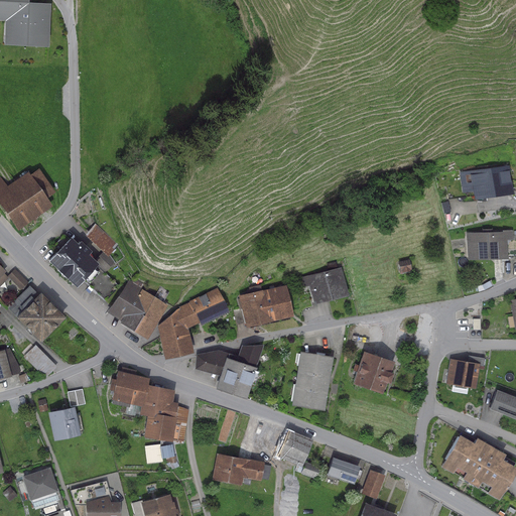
[(26,0),(0,0),(0,19),(4,20),(3,44),(47,46),(49,3),(27,2),(26,0)]
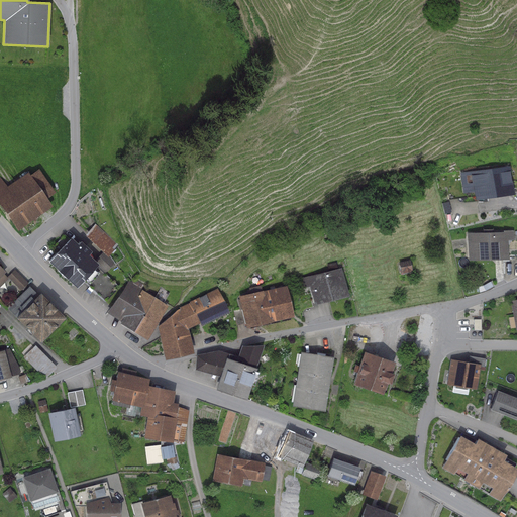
[(510,165),(460,173),(461,179),(445,181),(448,200),(475,196),(475,200),(514,195),(510,165)]
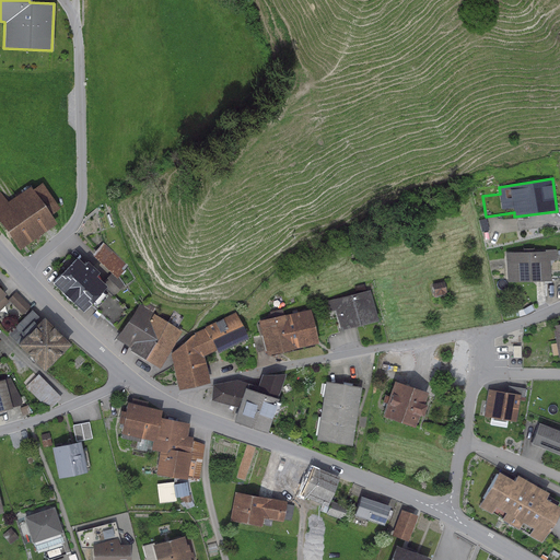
[(1,191),(0,191),(0,221),(19,248),(56,223),(50,214),(58,209),(41,184),(33,189),(30,185),(8,200),(1,191)]
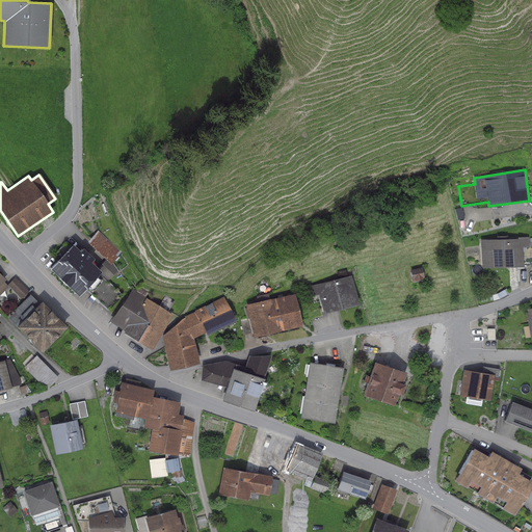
[(464,218),(461,208),(454,209),(457,220),(464,218)]
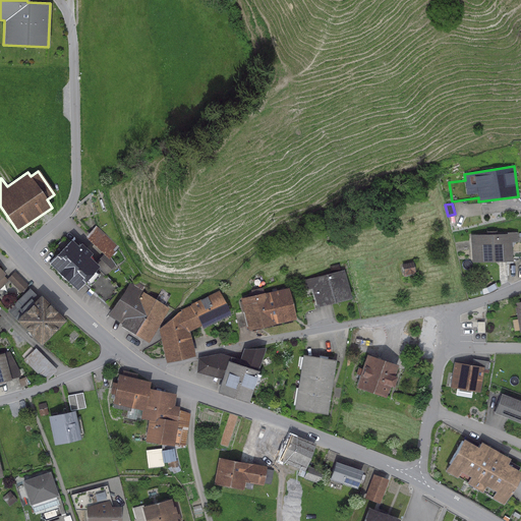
[(119,247),(96,226),(84,237),(106,255),(109,258),(119,247)]
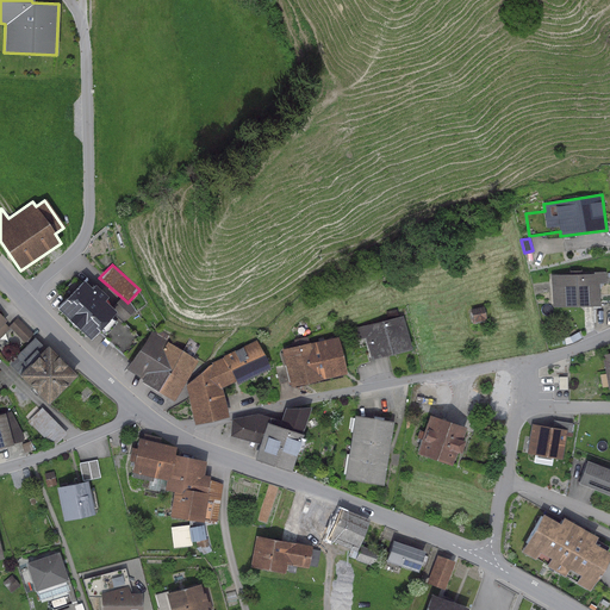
[(593,274),(551,275),(552,307),(599,306),(598,284),(607,284),(607,272),(593,272),(593,274)]
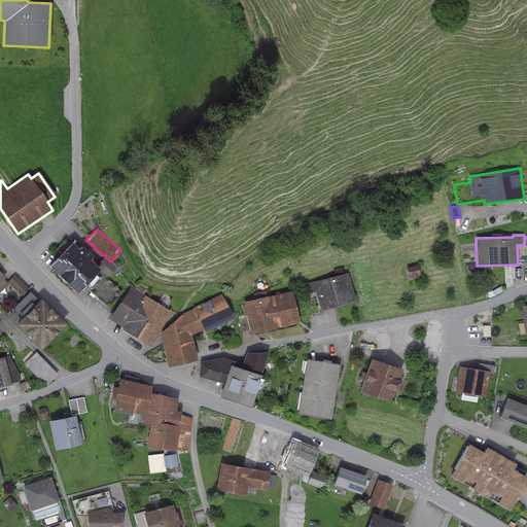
[(58,256),(48,266),(76,292),(83,286),(97,271),(99,269),(96,267),(89,259),(92,256),(81,246),(78,249),(71,242),(70,243),(65,238),(53,252),(58,256)]
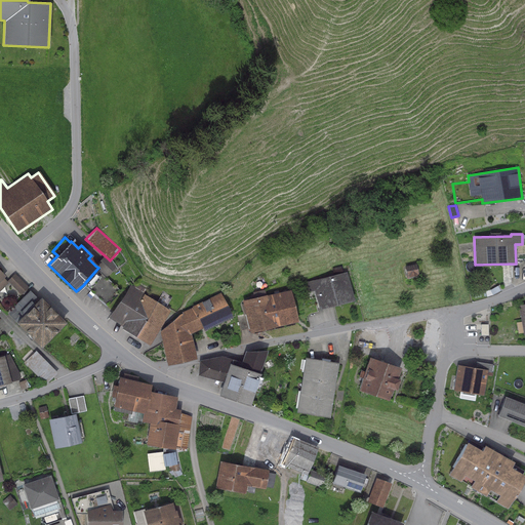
[(110,260),(107,257),(105,259),(103,257),(95,266),(98,268),(96,270),(106,278),(116,267),(110,260)]
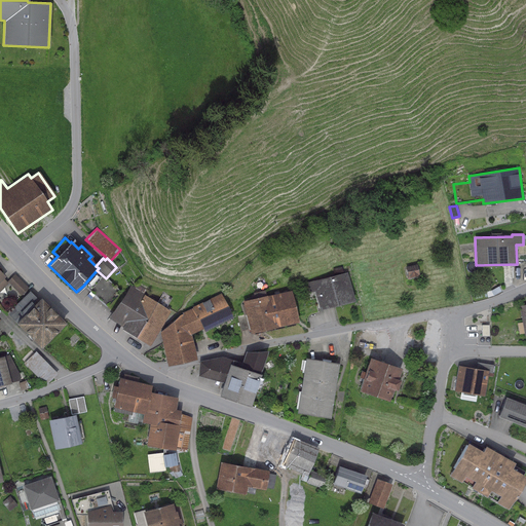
[(417,264),(406,267),(408,277),(409,276),(409,278),(418,276),(417,275),(419,274),(417,264)]
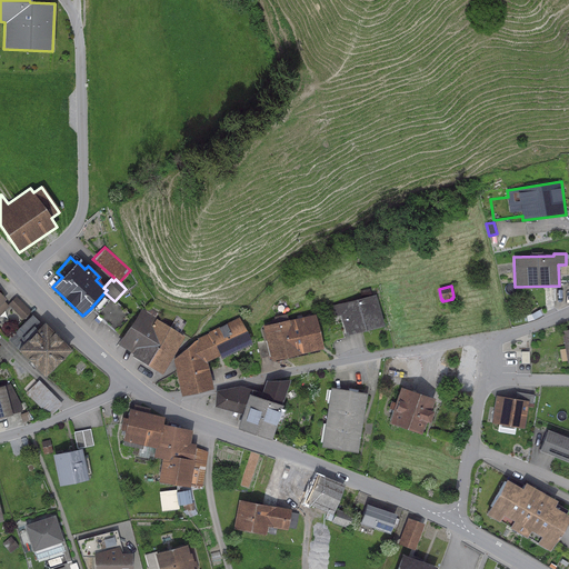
[(361,298),(330,306),(333,317),(340,316),(346,335),(382,326),(375,295),(371,296),(369,289),(360,291),(361,298)]
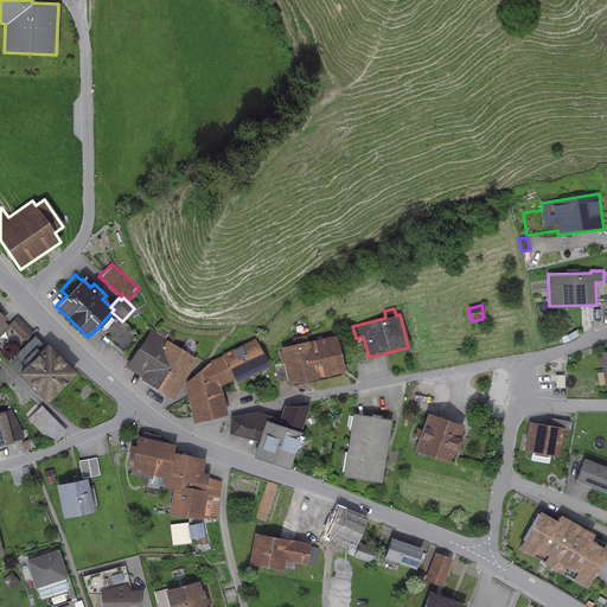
[(122,321),(112,312),(96,330),(123,355),(139,336),(122,321)]
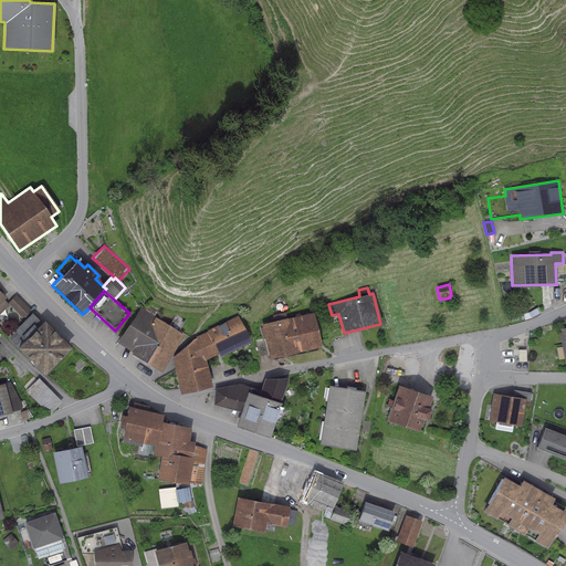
[(31,310),(17,295),(9,303),(23,317),(31,310)]
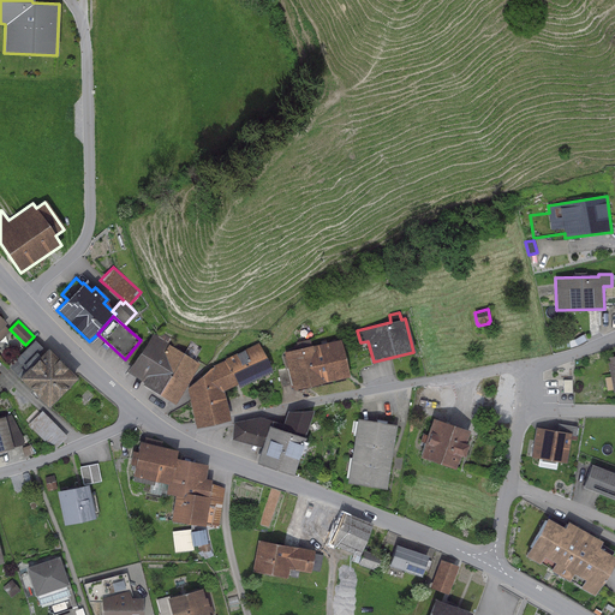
[(202,363),(151,332),(127,371),(144,382),(143,384),(175,405),(202,363)]
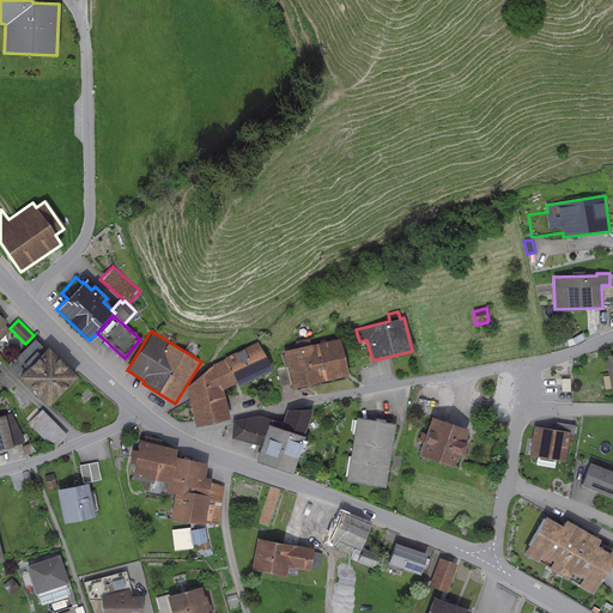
[(19,376),(18,377),(48,406),(77,376),(47,347),(44,350),(35,339),(24,351),(30,358),(16,372),(19,376)]
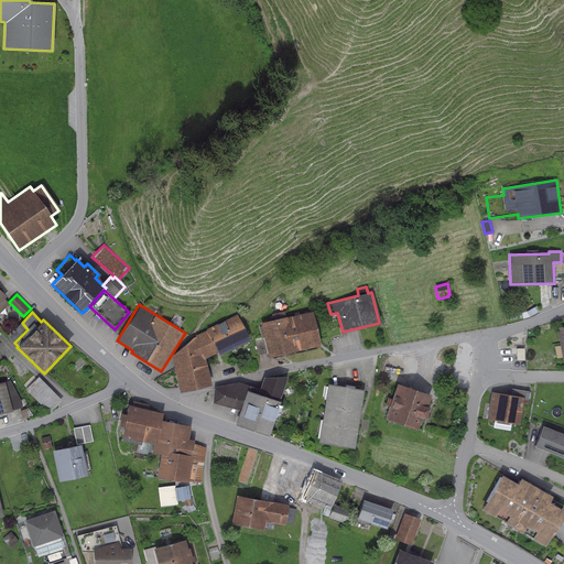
[(312,312),(260,323),(268,357),(320,346),(312,312)]
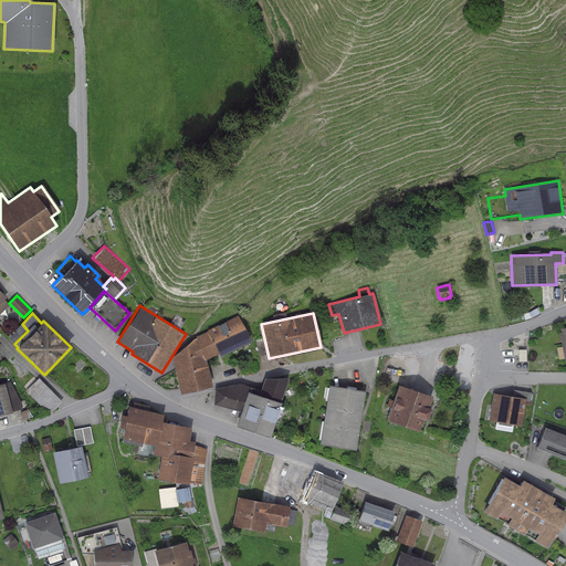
[(207,331),(207,332),(218,354),(219,357),(250,342),(238,316),(207,331)]
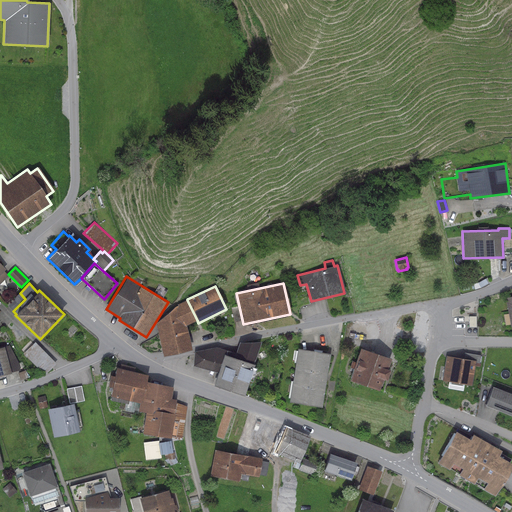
[(177,305),(156,324),(163,356),(191,349),(186,325),(197,320),(187,300),(177,305)]
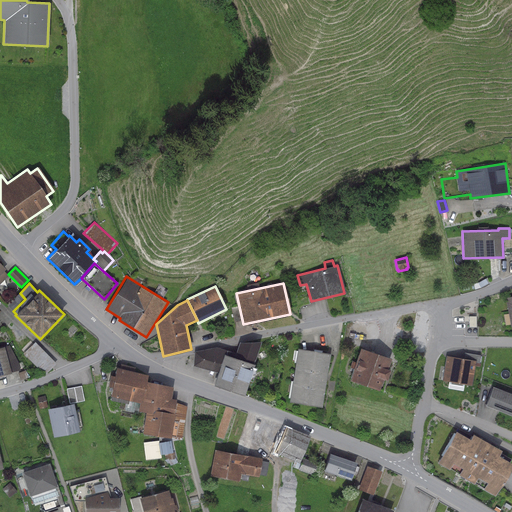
[(216,347),(194,352),(193,366),(217,372),(214,386),(243,396),(261,341),(239,342),(235,353),(233,358),(225,355),(227,350),(216,347)]
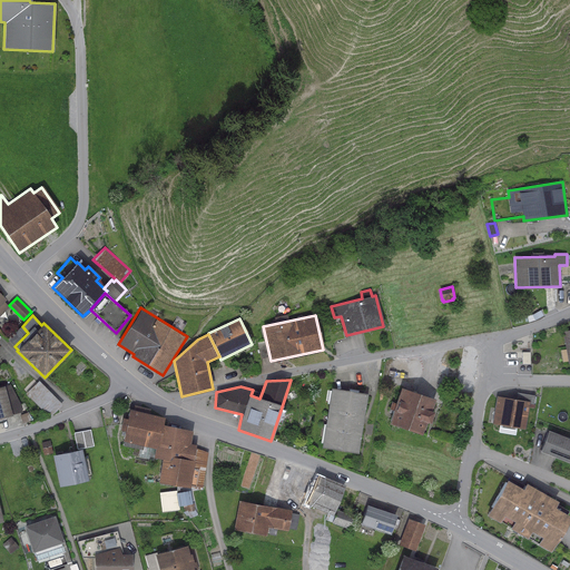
[(62,405),(39,381),(26,394),(49,418),(62,405)]
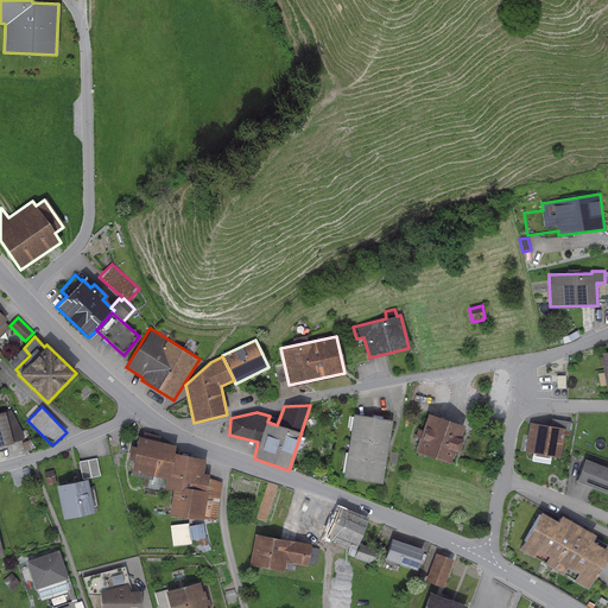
[(11,411),(0,413),(0,447),(25,439),(23,432),(11,411)]
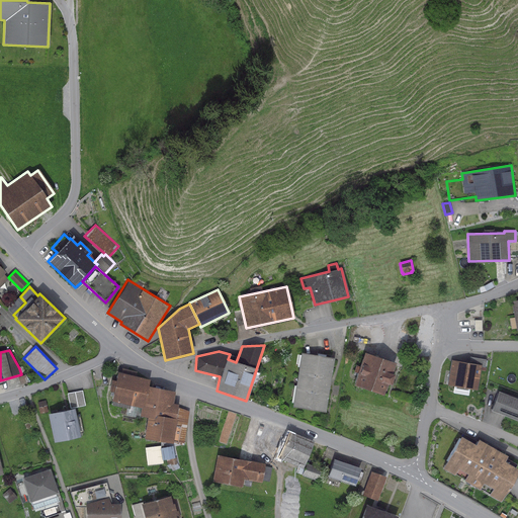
[(334,358),(300,352),(292,407),(325,412),(334,358)]
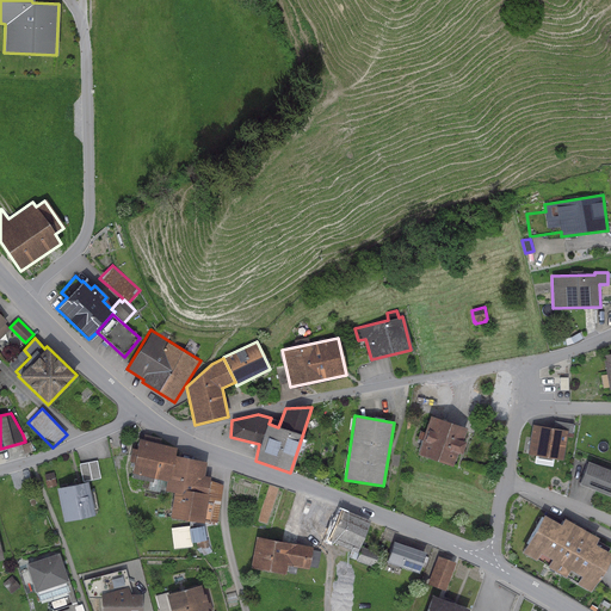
[(466,429),(429,415),(415,455),(456,469),(464,442),(461,440),(466,429)]
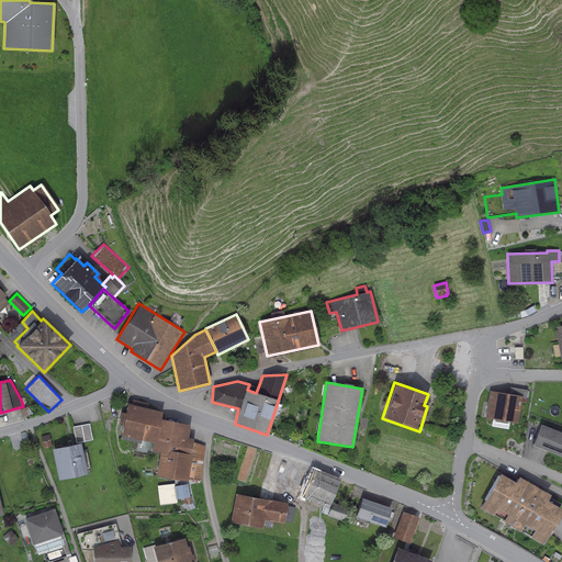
[(504,392),(504,393),(523,396),(521,398),(526,398),(528,390),(509,386),(509,392),(504,392)]
